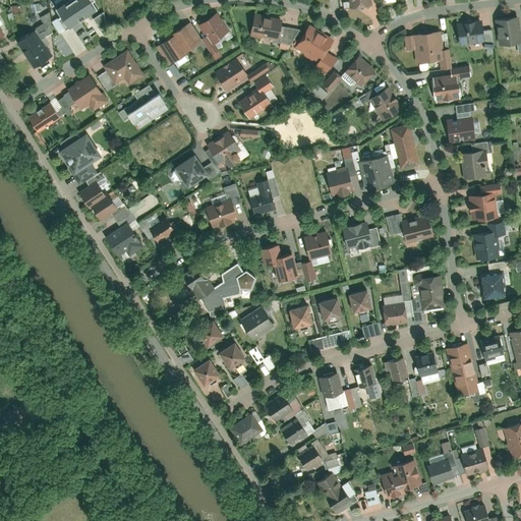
[(96,12),(88,0),(74,0),(57,11),(68,30),(96,12)]
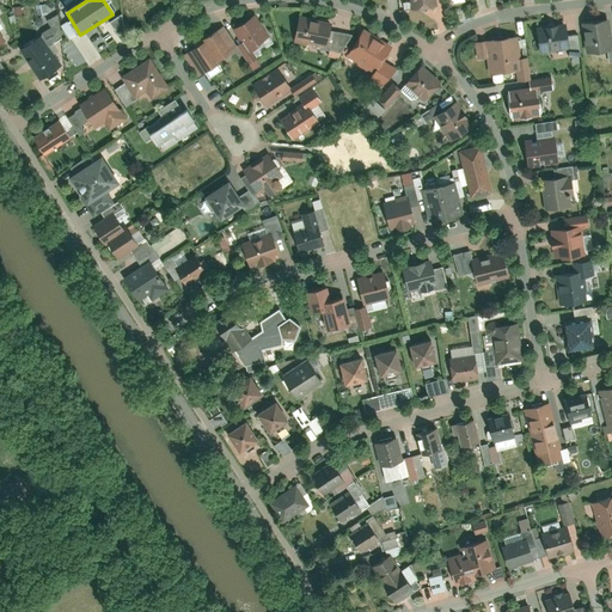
[(118,36),(129,32),(123,16),(112,19),(118,36)]
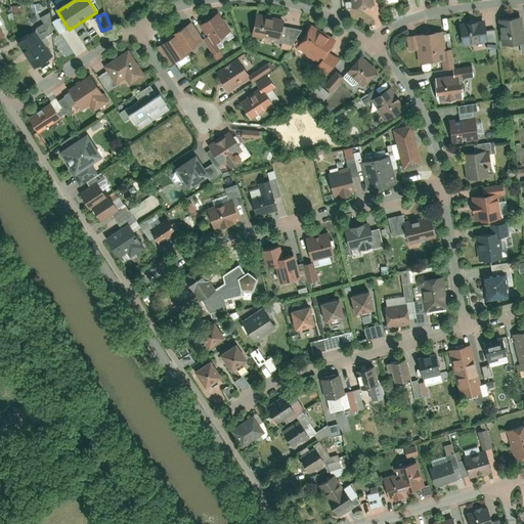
[(276,19),(259,15),(254,38),(281,43),(286,23),(276,22),(276,19)]
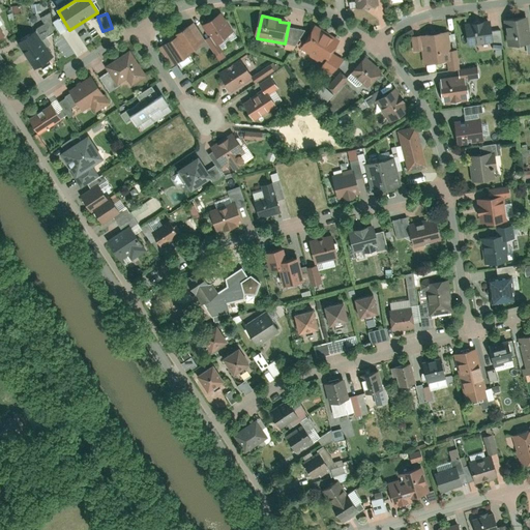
[(529,34),(527,16),(503,19),(506,46),(526,43),(529,42),(529,34)]
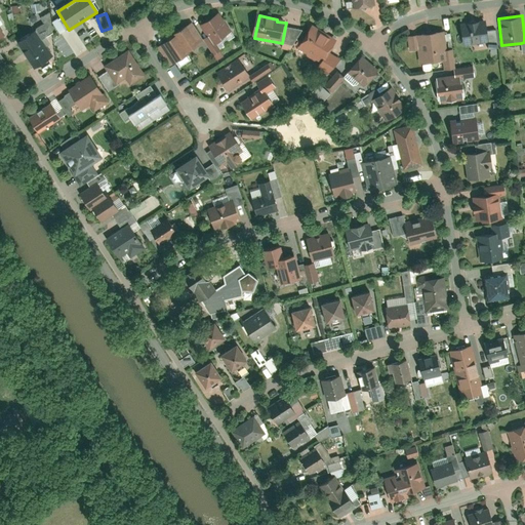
[(218,16),(202,27),(216,49),(233,39),(218,16)]
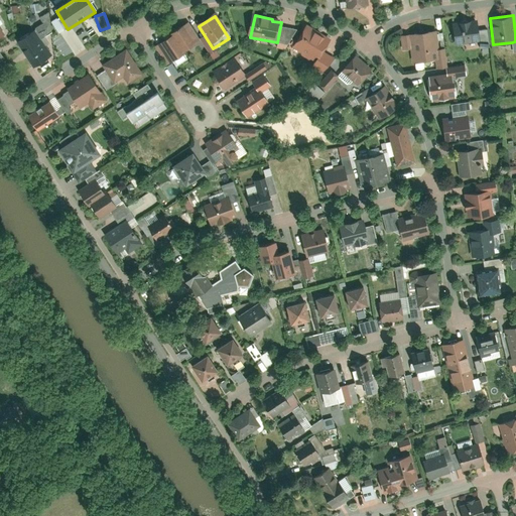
[(478,30),(476,18),(450,22),(455,46),(479,42),(480,42),(478,30)]
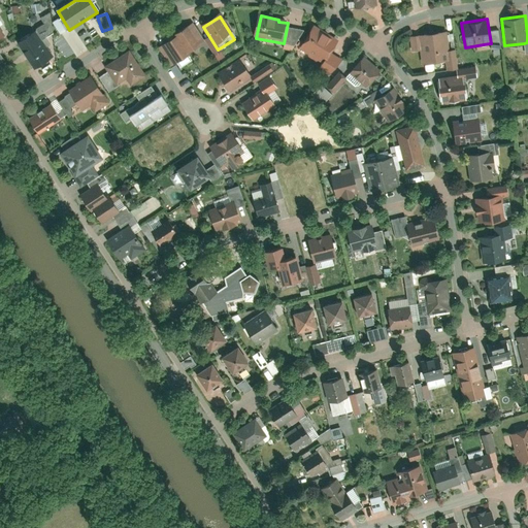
[(176,38),(188,57),(206,45),(193,25),(175,36),(176,38)]
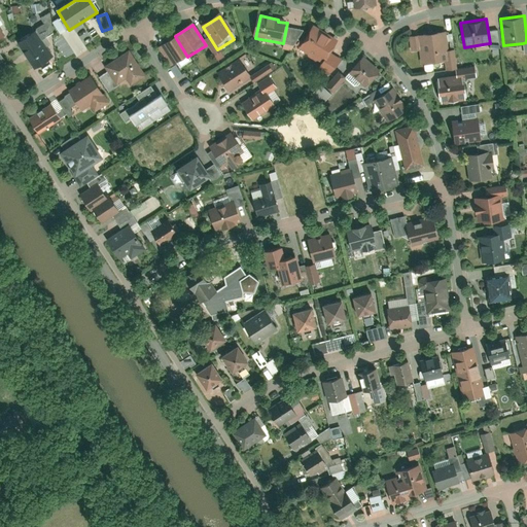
[(339,42),(314,27),(299,51),(324,67),(339,42)]
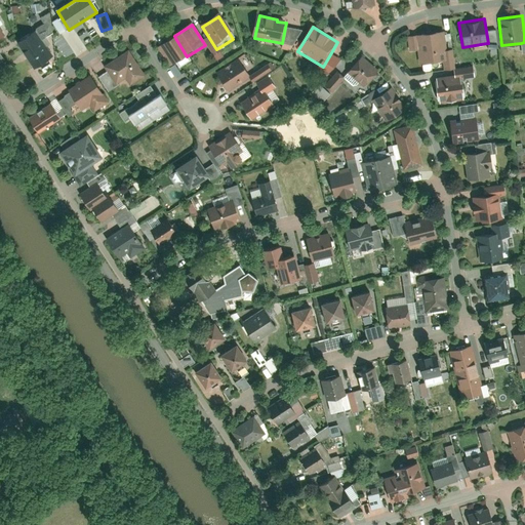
[(488,43),(487,43),(488,49),(498,47),(495,29),(486,31),(488,43)]
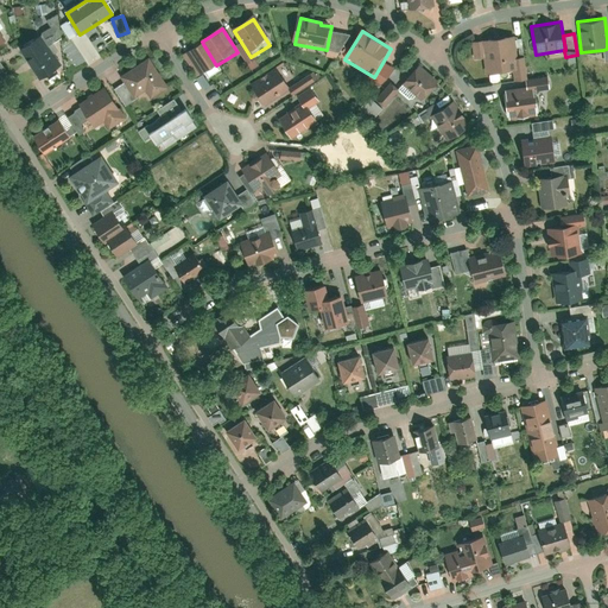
[(475,62),(483,61),(486,77),(513,74),(515,83),(531,81),(527,54),(519,55),(517,36),(473,42),(475,62)]
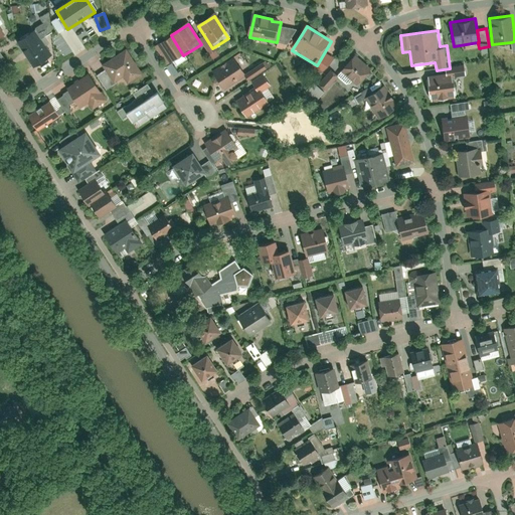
[(31,34),(18,42),(37,71),(50,62),(31,34)]
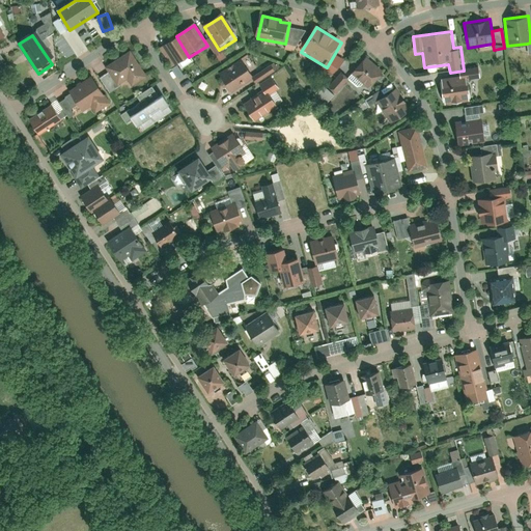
[(162,48),(174,68),(190,58),(189,57),(177,38),(162,48)]
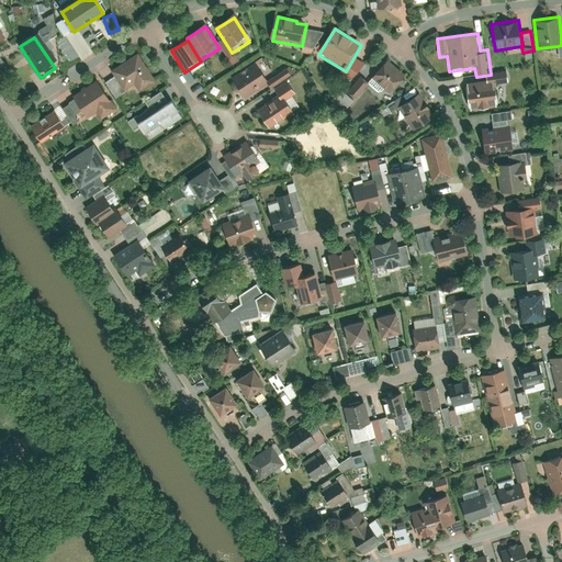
[(158,82),(141,54),(121,66),(112,72),(125,92),(134,87),(139,94),(158,82)]
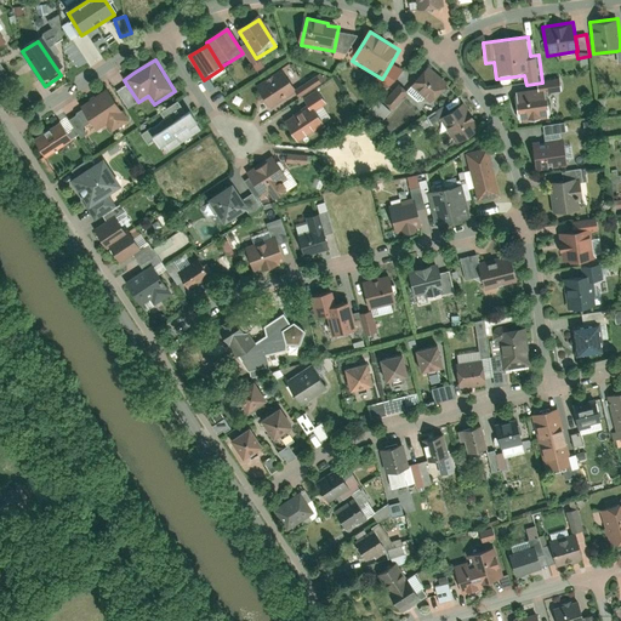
[(450,85),(429,68),(412,87),(433,106),(450,85)]
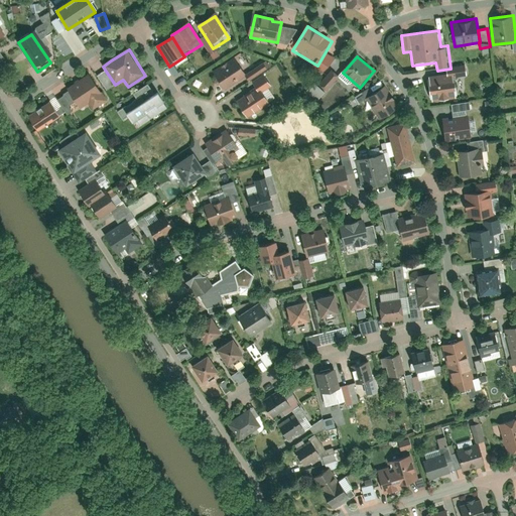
[(215,76),(225,91),(247,77),(237,61),(215,76)]
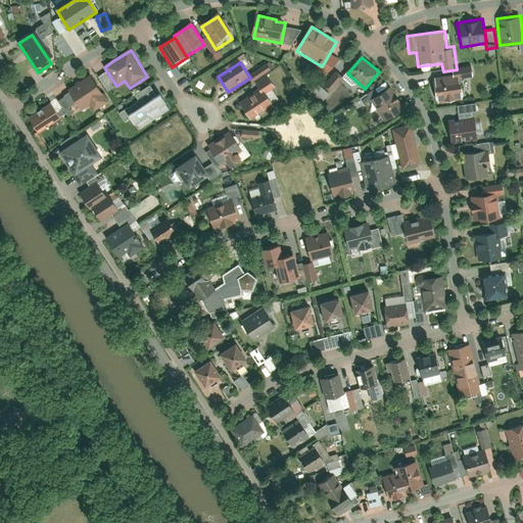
[(82,112),(91,106),(96,113),(109,104),(91,76),(67,91),(82,112)]
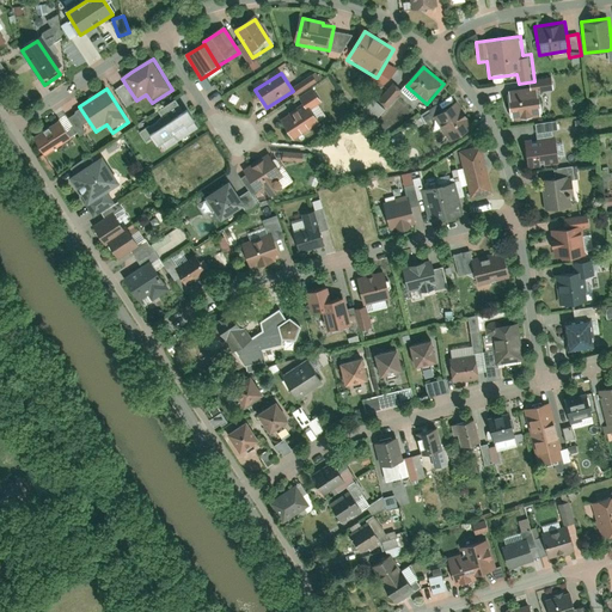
[(536,90),(509,93),(513,122),(540,118),(536,90)]
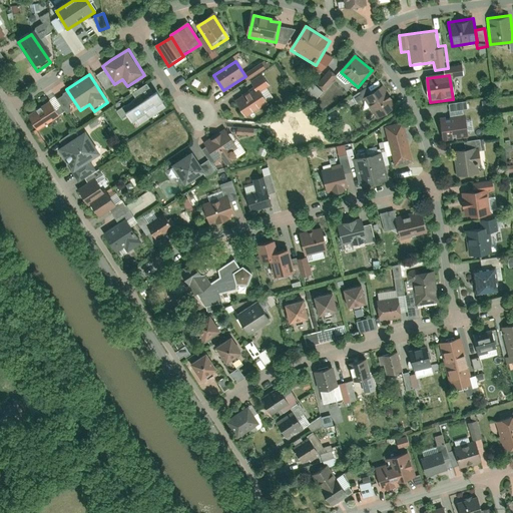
[(136,128),(168,107),(151,82),(115,105),(124,119),(128,116),(136,128)]
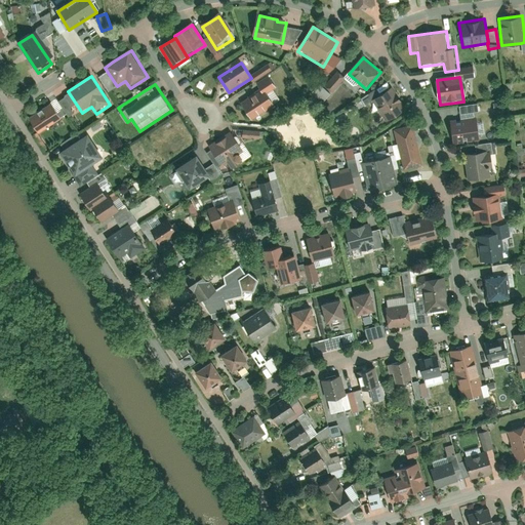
[(372,102),(388,124),(405,112),(400,104),(401,103),(398,97),(396,98),(390,89),(372,102)]
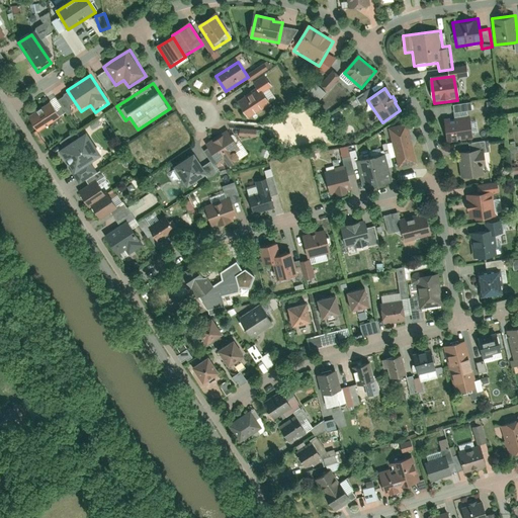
[(239,103),(249,119),(270,105),(260,89),(239,103)]
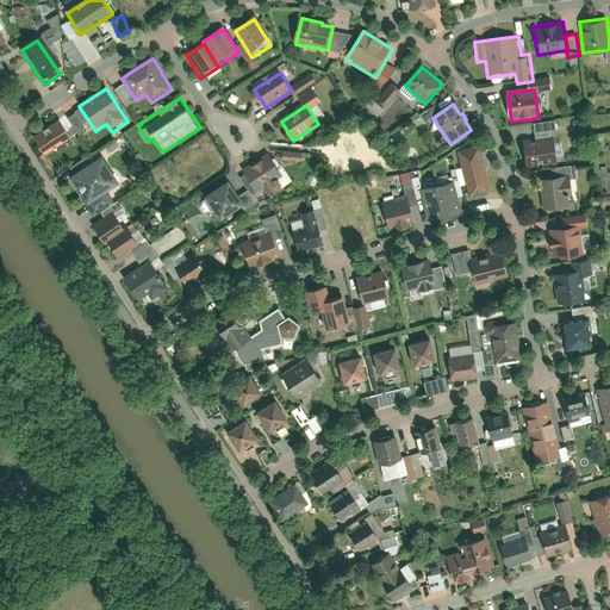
[(75,139),(62,119),(35,137),(48,157),(75,139)]
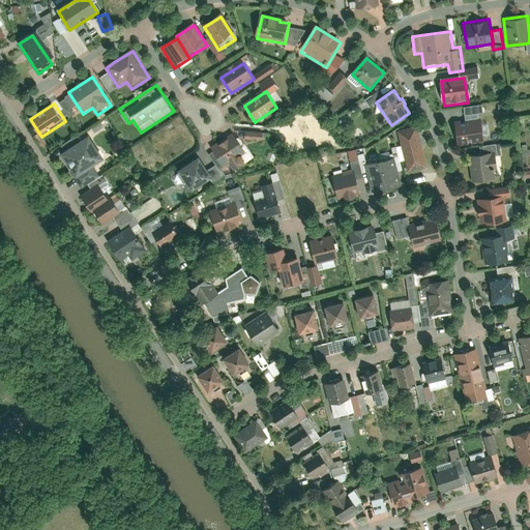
[(466,119),(483,118),(482,105),(466,106),(466,119)]
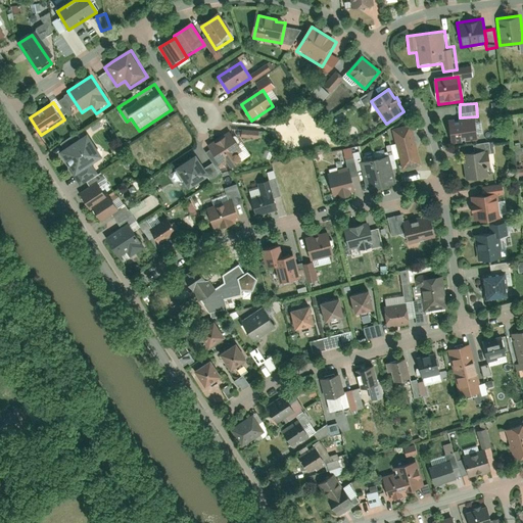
[(478,142),(474,119),(447,122),(450,146),(478,142)]
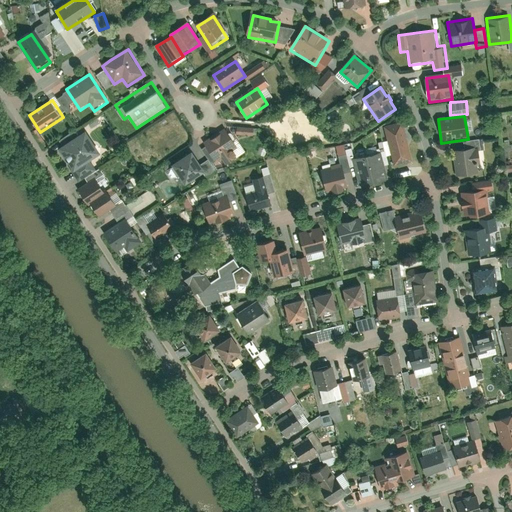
[(408,138),(404,123),(384,128),(394,164),(414,159),(410,144),(408,142),(407,139),(408,138)]
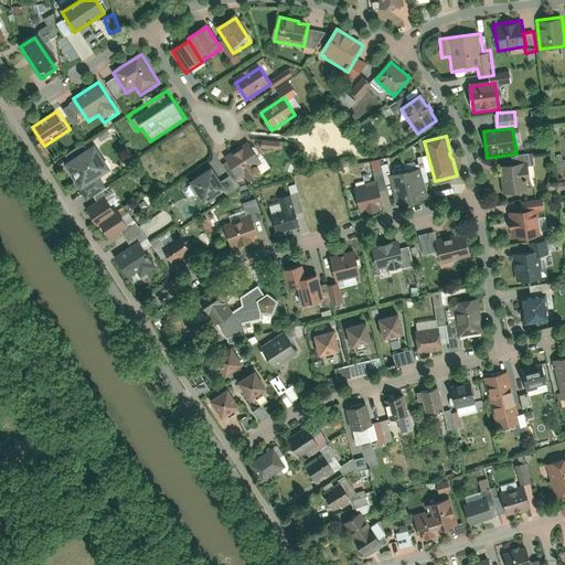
[(248,184),(262,177),(257,169),(264,166),(251,146),(246,145),(224,159),(238,181),(244,178),(248,184)]
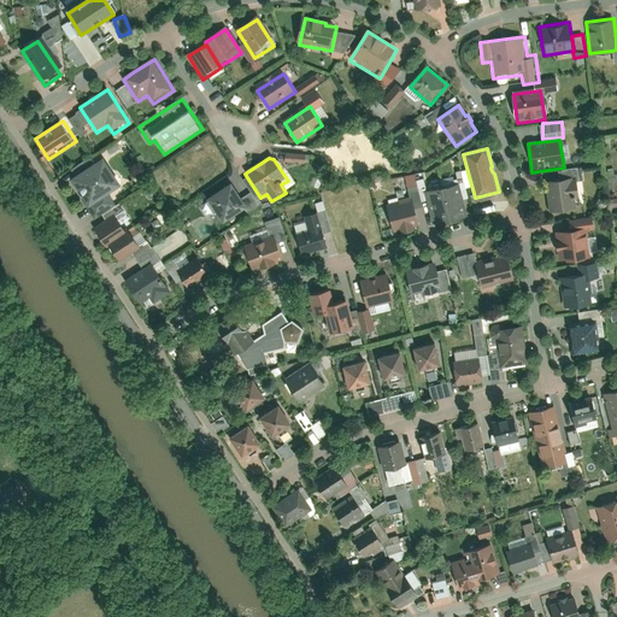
[(124,191),(105,160),(70,183),(89,213),(124,191)]
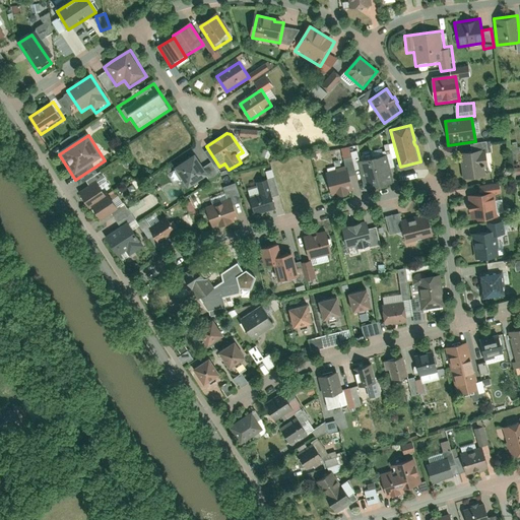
[(483,179),(481,166),(486,165),(484,149),(458,153),(462,182),(483,179)]
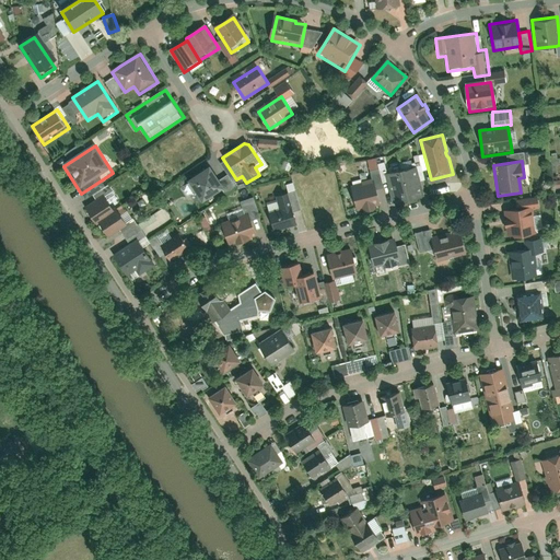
[(411,197),(427,194),(419,164),(404,167),(411,195),(411,197)]
